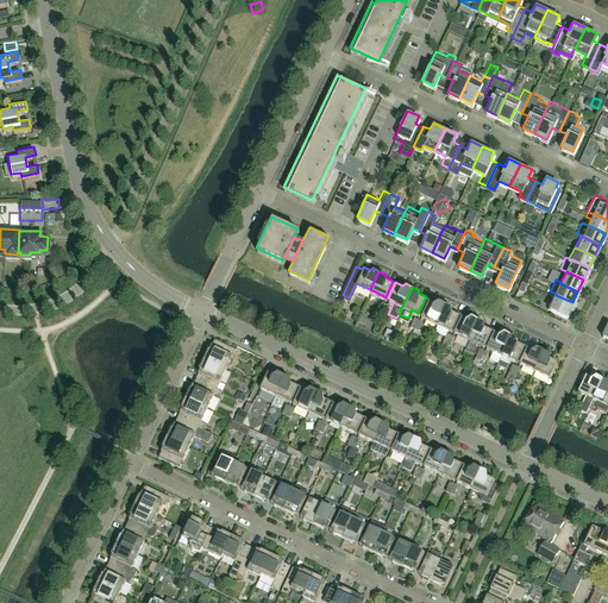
[(495,288),(493,293),(506,299),(508,294),(495,288)]
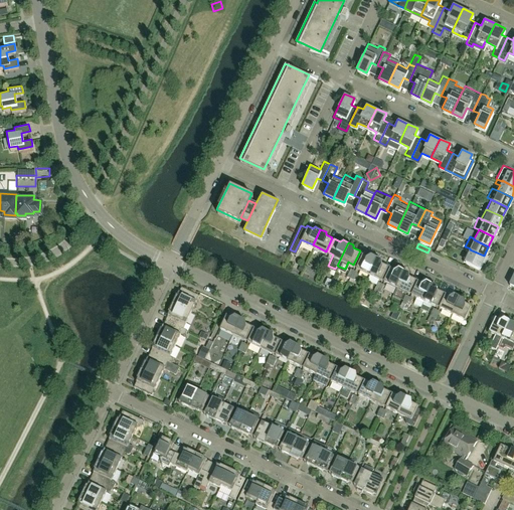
[(479,267),(484,256),(470,249),(470,248),(468,247),(463,259),(479,267)]
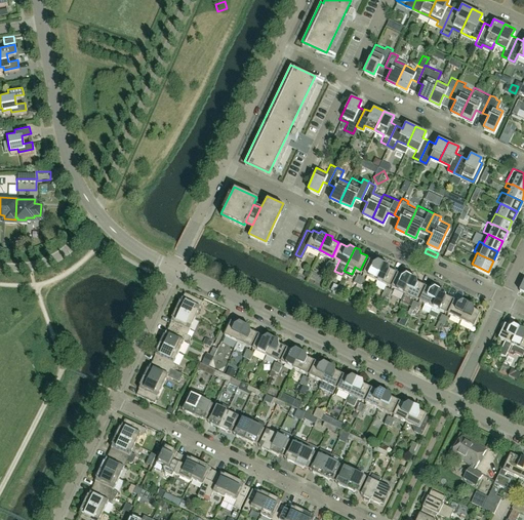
[(375,277),(383,261),(377,257),(375,260),(368,256),(362,270),(375,277)]
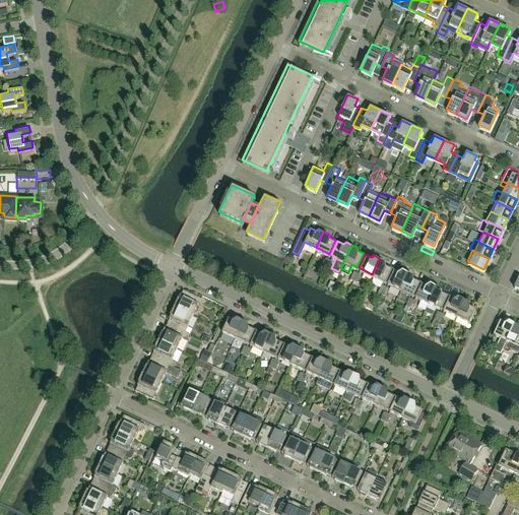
[(385,280),(391,266),(385,263),(385,260),(379,258),(372,274),(385,280)]
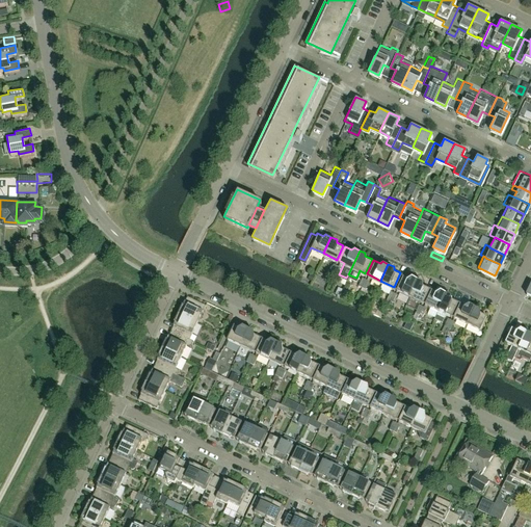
[(408,294),(417,278),(410,274),(408,277),(402,273),(395,288),(408,294)]
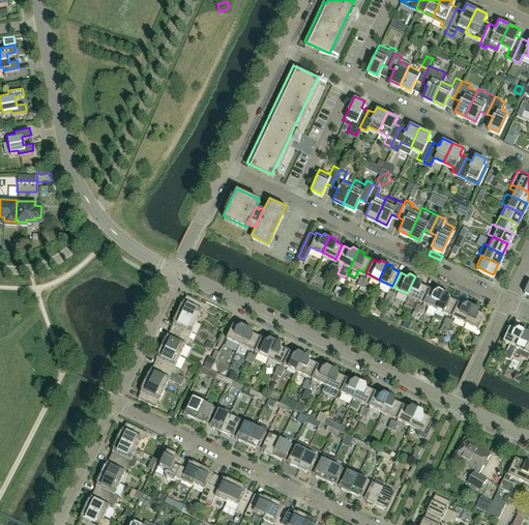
[(420,299),(427,285),(420,282),(420,279),(415,276),(407,293),(420,299)]
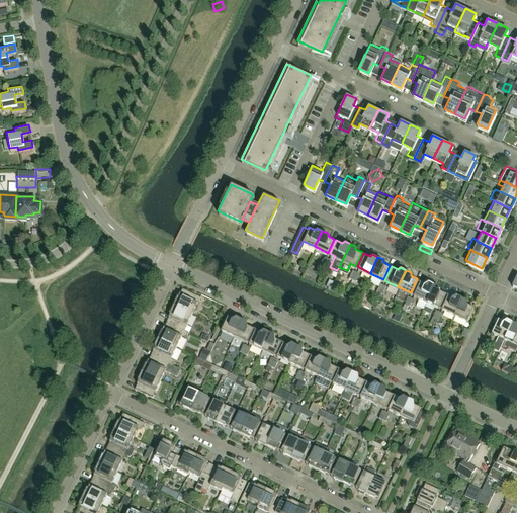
[(334,278),(331,284),(337,287),(340,281),(334,278)]
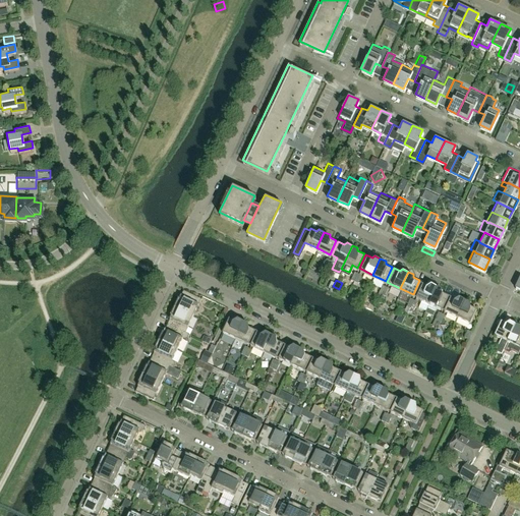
[(428,301),(436,285),(430,282),(428,284),(421,281),(415,295),(428,301)]
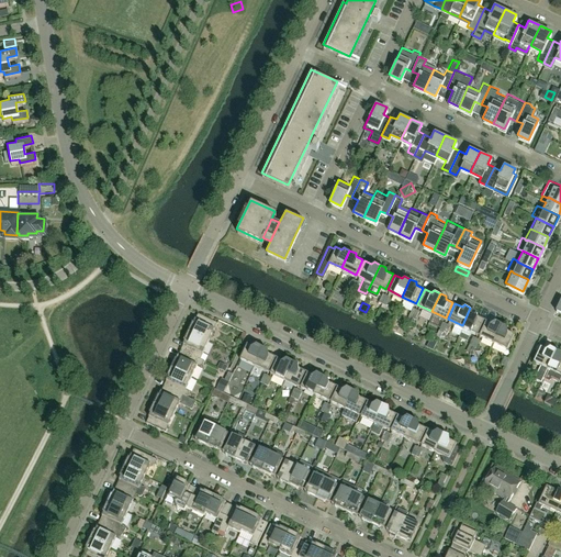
[(470,329),(477,332),(483,316),(477,313),(475,310),(470,308),(462,325),(458,333),(466,336),(470,329)]
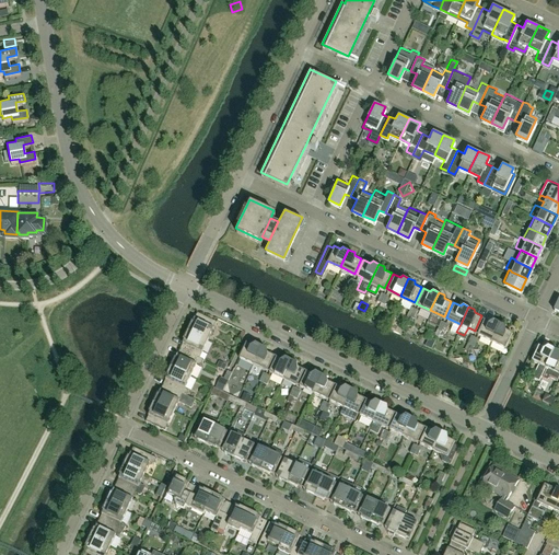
[(207,336),(216,318),(196,309),(191,318),(190,318),(186,326),(207,336)]
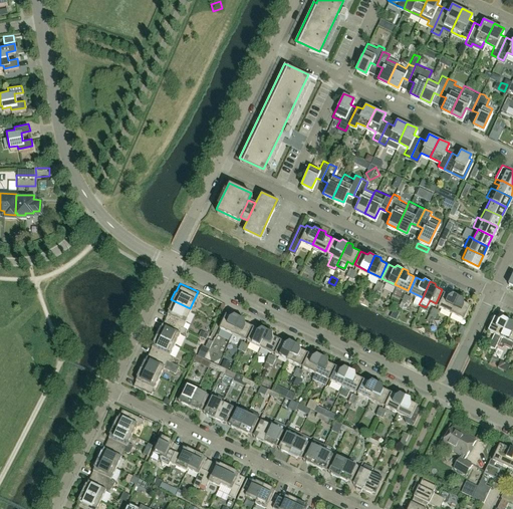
[(450,310),(458,294),(452,291),(450,293),(444,290),(437,304),(450,310)]
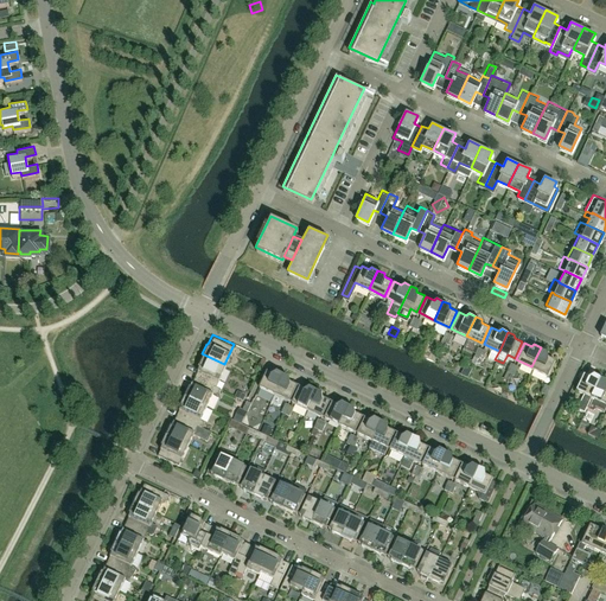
[(547,373),(554,357),(547,353),(547,350),(541,347),(531,366),(547,373)]
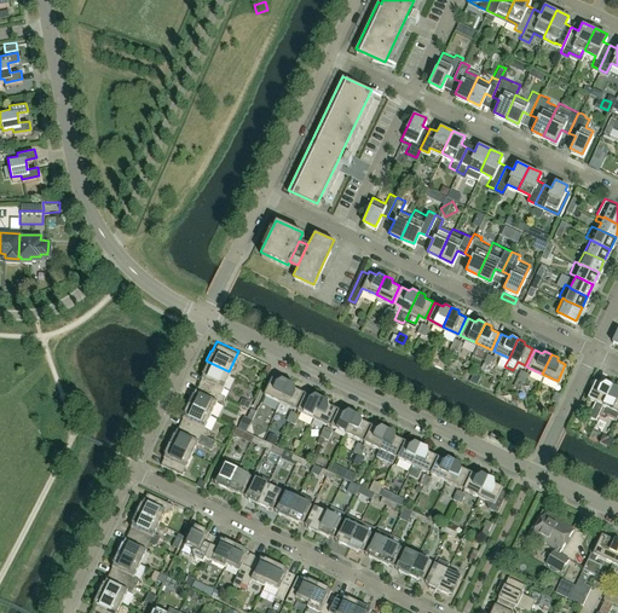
[(219,391),(229,371),(206,360),(201,370),(202,371),(198,381),(219,391)]
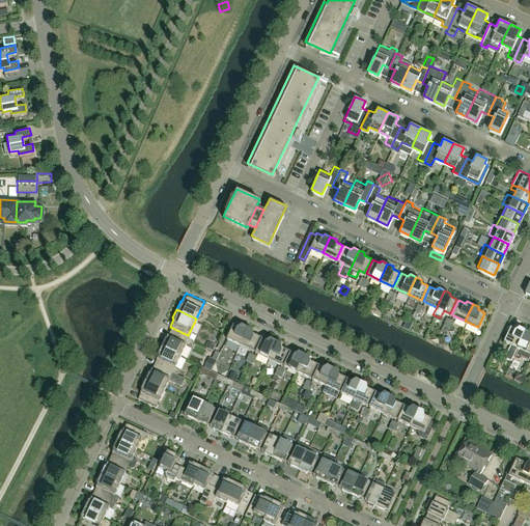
[(240,341),(247,326),(242,323),(239,325),(232,322),(226,335),(240,341)]
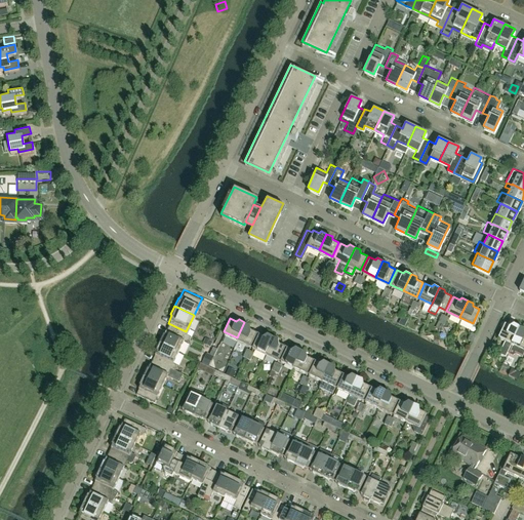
[(511,341),(518,325),(513,322),(511,324),(505,321),(497,334),(505,337),(498,350),(505,353),(507,349),(509,344),(511,341)]
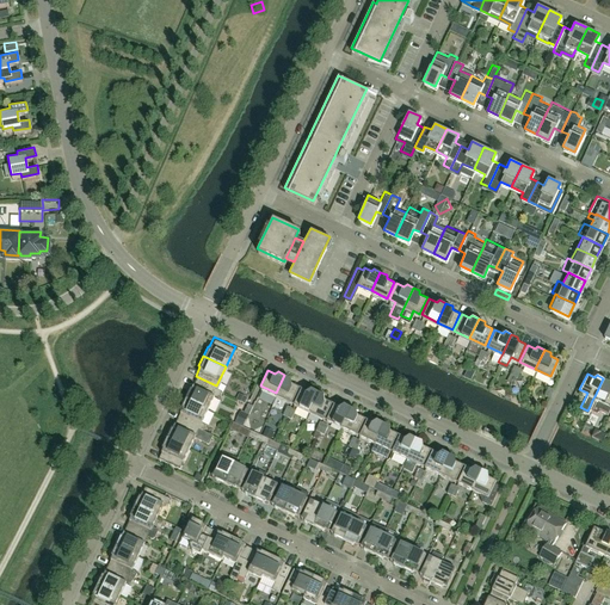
[(290,400),(299,384),(291,381),(290,377),(284,375),(276,393),(271,401),(278,405),(281,403),(284,397),(290,400)]
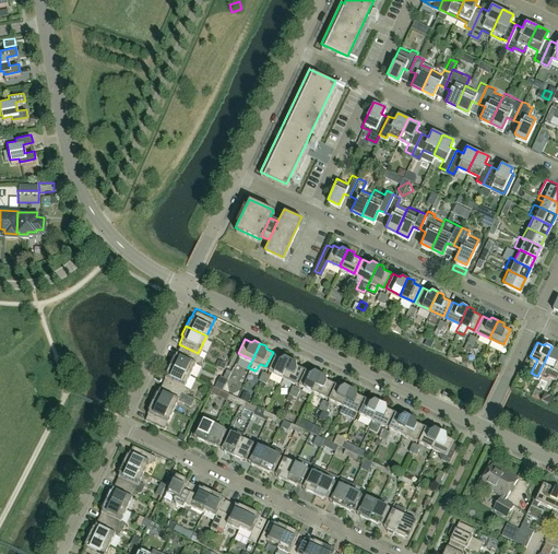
[(200,358),(201,357),(202,355),(198,353),(179,344),(175,353),(174,353),(169,362),(189,372),(196,360),(197,360),(198,360),(199,360),(200,360),(200,358)]
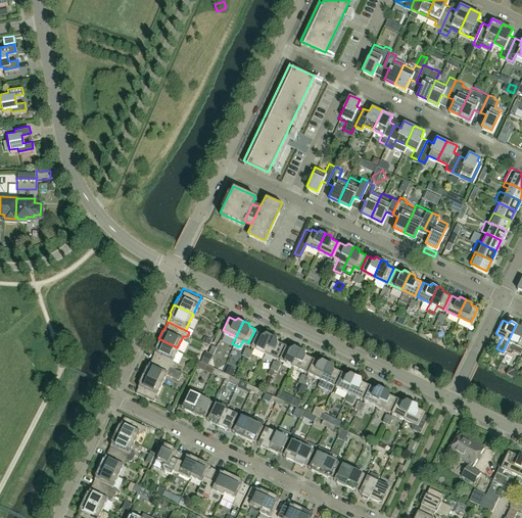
[(519,351),(521,344),(521,328),(521,326),(516,324),(509,339),(507,342),(512,345),(513,348),(519,351)]
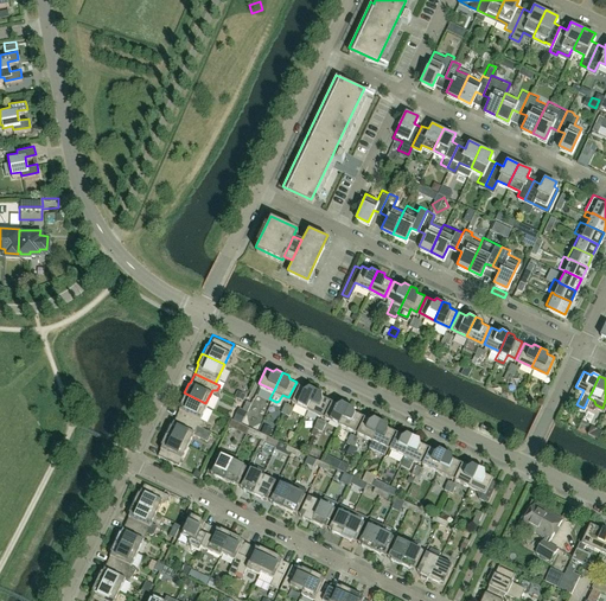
[(306,406),(316,388),(308,384),(306,387),(299,383),(291,398),(306,406)]
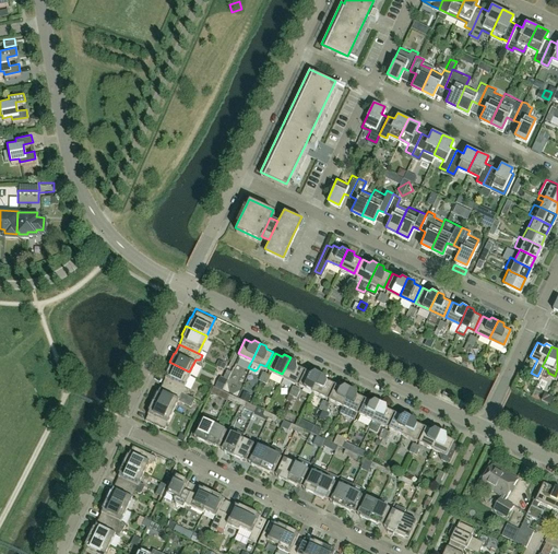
[(296,380),(303,366),(296,363),(296,360),(291,357),(282,374),(296,380)]
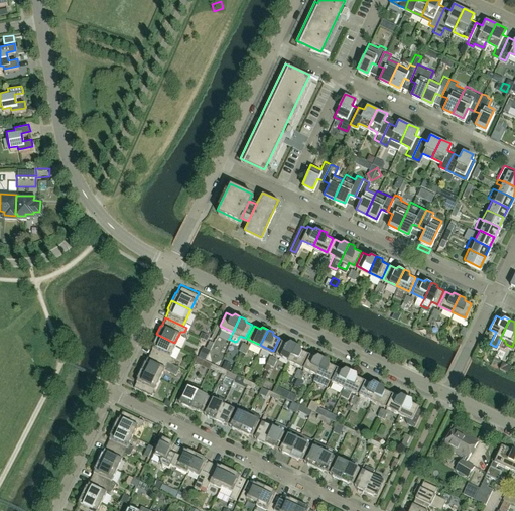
[(169,354),(174,343),(156,334),(152,342),(153,343),(149,351),(167,359),(166,360),(170,361),(171,361),(171,359),(172,358),(172,357),(171,356),(171,355),(170,354),(169,354)]
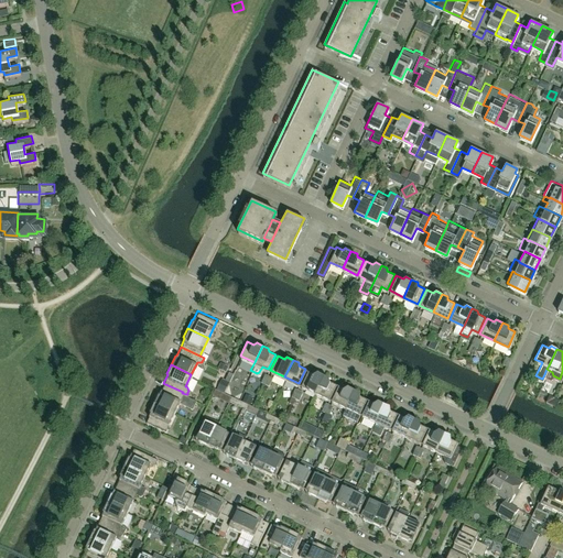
[(315,391),(323,374),(317,371),(314,373),(307,370),(301,384),(315,391)]
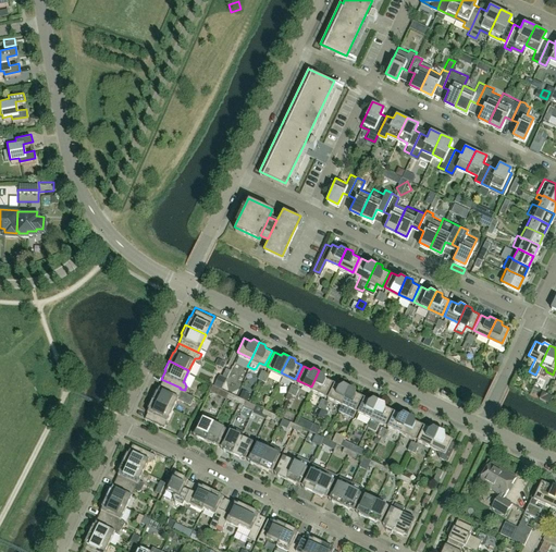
[(219,370),(213,382),(220,384),(221,385),(225,373),(222,371),(219,370)]
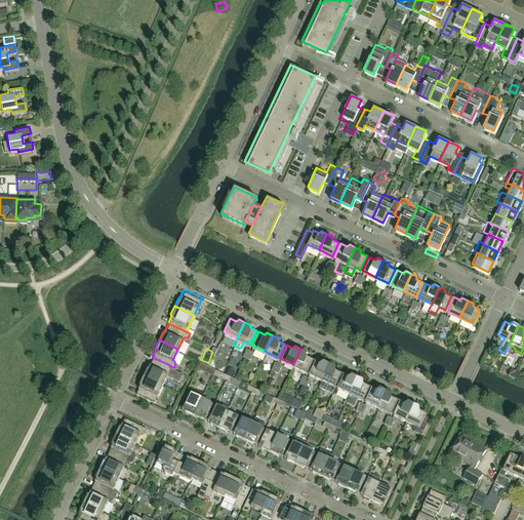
[(306,370),(313,357),(307,354),(306,351),(300,349),(293,364),(306,370)]
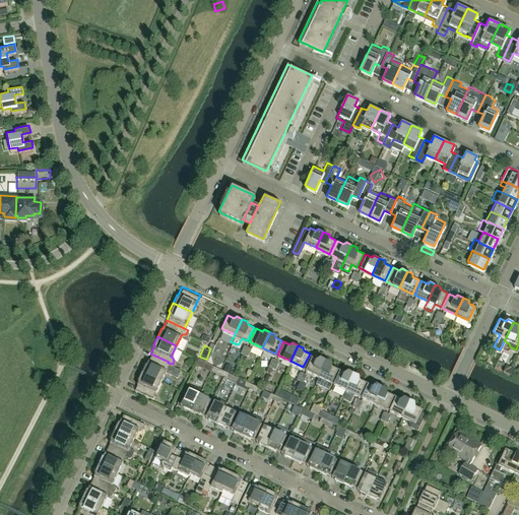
[(172,364),(168,363),(169,362),(150,353),(146,362),(145,362),(141,370),(160,379),(165,369),(177,375),(181,367),(173,364),(172,364)]
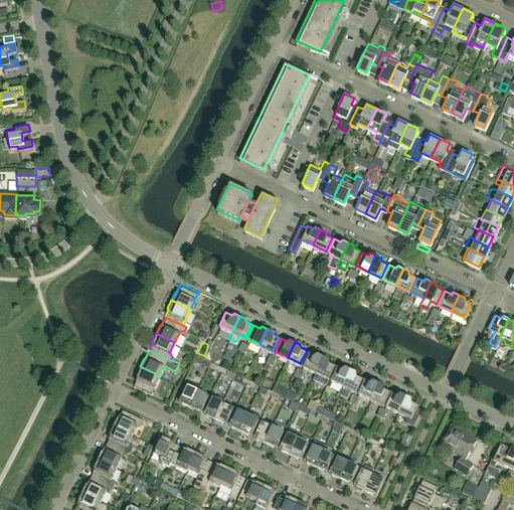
[(312,376),(322,355),(317,352),(315,354),(309,351),(302,364),(314,370),(312,376)]
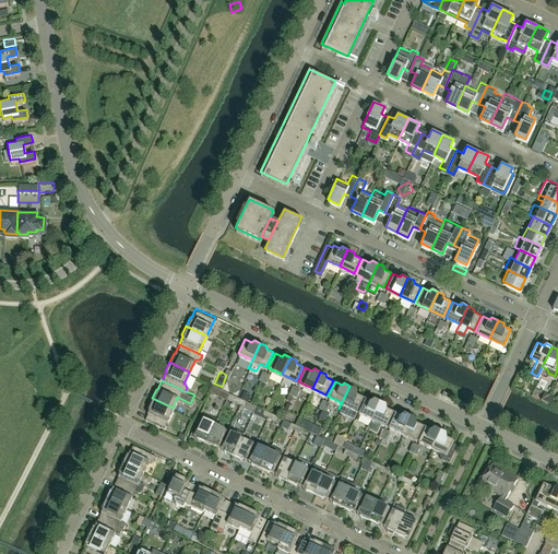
[(221,386),(214,384),(213,382),(210,389),(217,393),(221,386)]
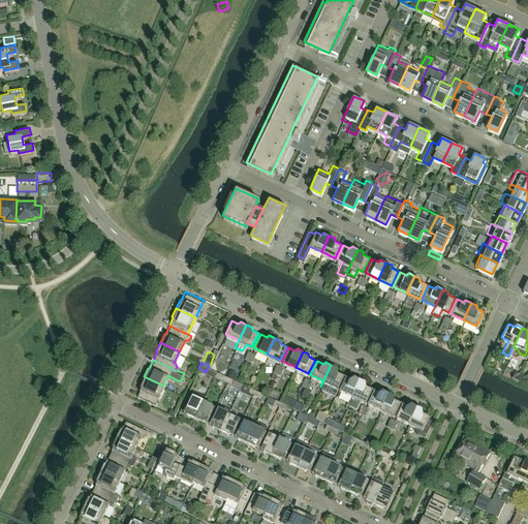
[(334,393),(343,373),(337,370),(337,367),(331,365),(320,387),(334,393)]
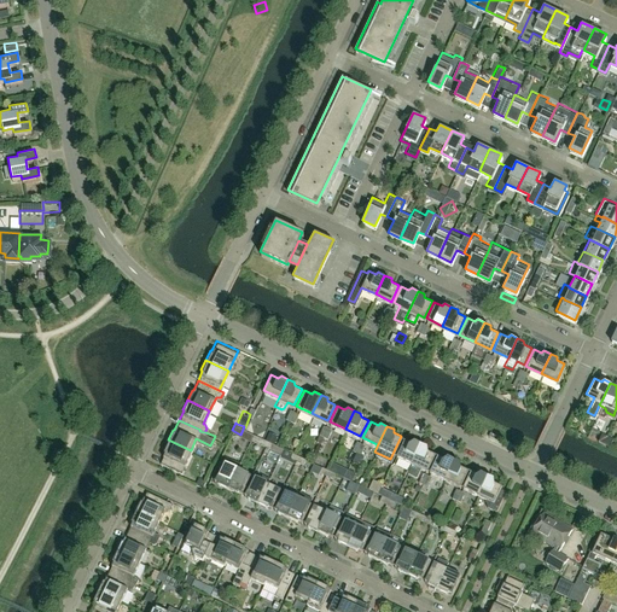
[(268,430),(265,437),(267,438),(273,441),(275,433),(268,430)]
